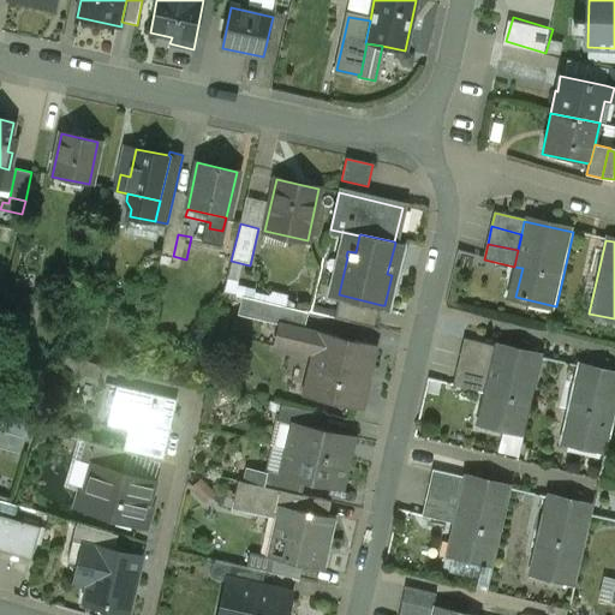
[(382,305),(340,296),(335,320),(376,329),(382,305)]
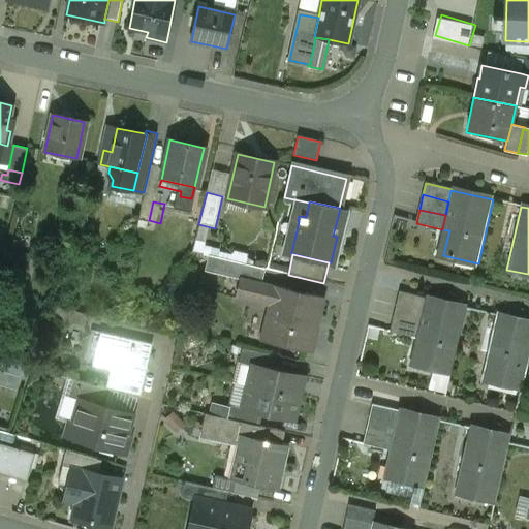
[(320,297),(261,283),(265,269),(209,256),(205,272),(243,280),(239,300),(270,308),(262,341),(309,351),(320,297)]
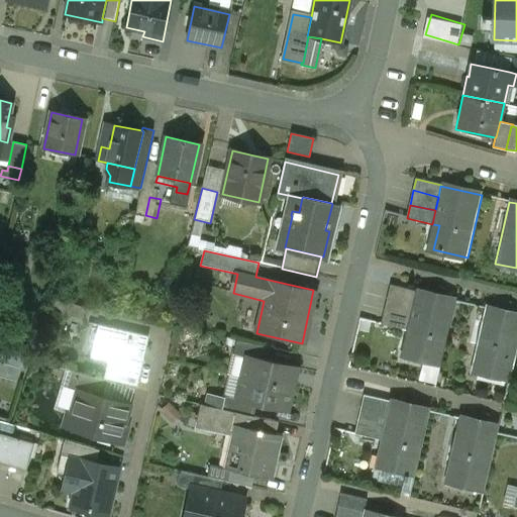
[(414,291),(390,285),(387,298),(411,304),(414,291)]
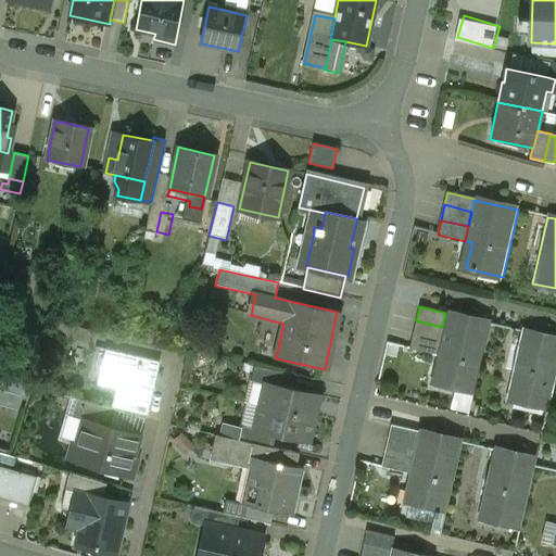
[(491,324),(445,313),(442,327),(440,340),(436,356),(444,357),(439,382),(475,391),(491,324)]
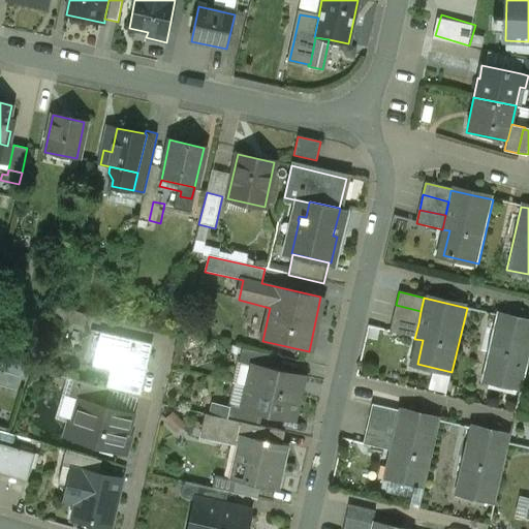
[(10,304),(0,301),(0,313),(6,316),(10,304)]
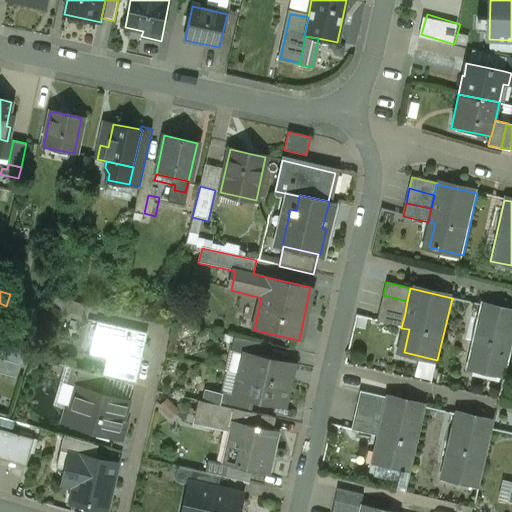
[(407,301),(383,295),(380,307),(405,313),(407,301)]
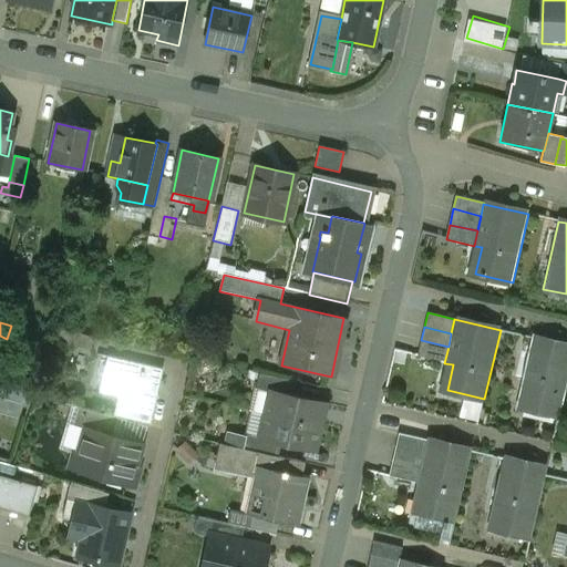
[(101,340),(76,333),(73,347),(96,353),(101,340)]
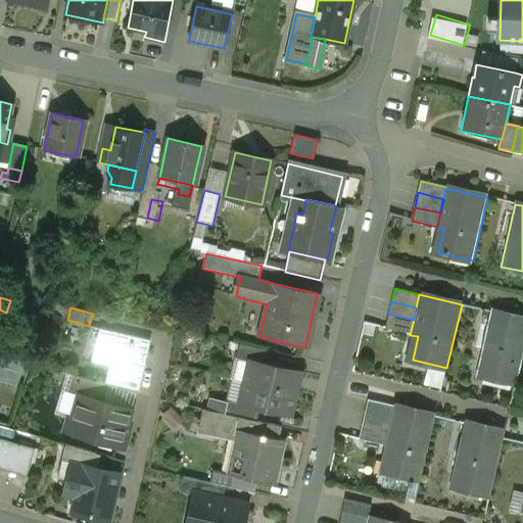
[(522,349),(522,318),(490,311),(481,349),(487,351),(482,375),(515,383),(522,349)]
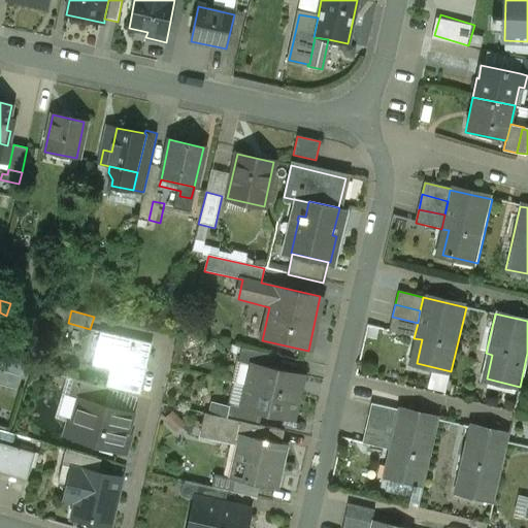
[(418,323),(392,317),(389,332),(414,338),(418,323)]
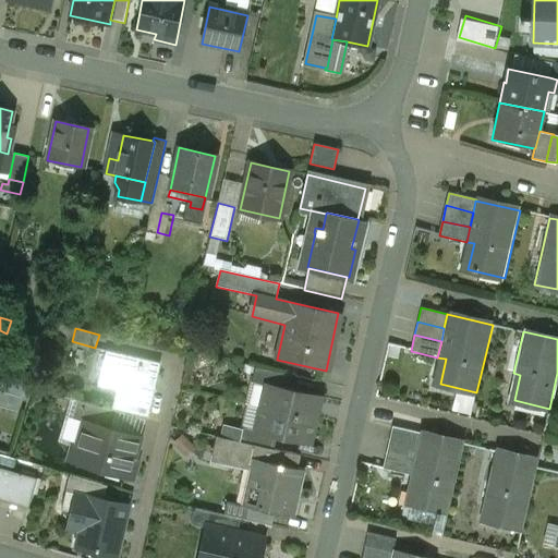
[(159,363),(105,351),(100,373),(119,377),(111,410),(116,411),(147,419),(159,363)]
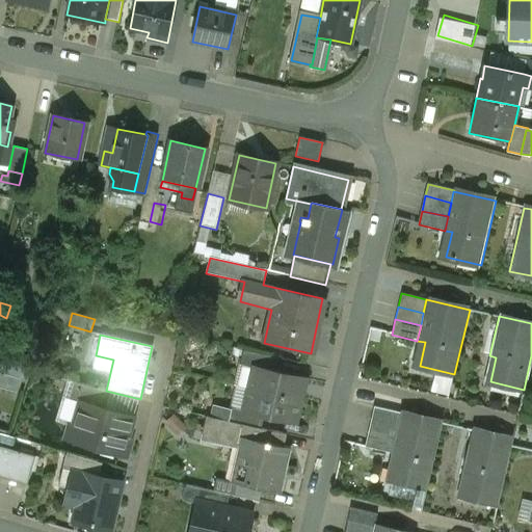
[(276,358),(243,351),(240,365),(254,368),(255,367),(273,371),(276,358)]
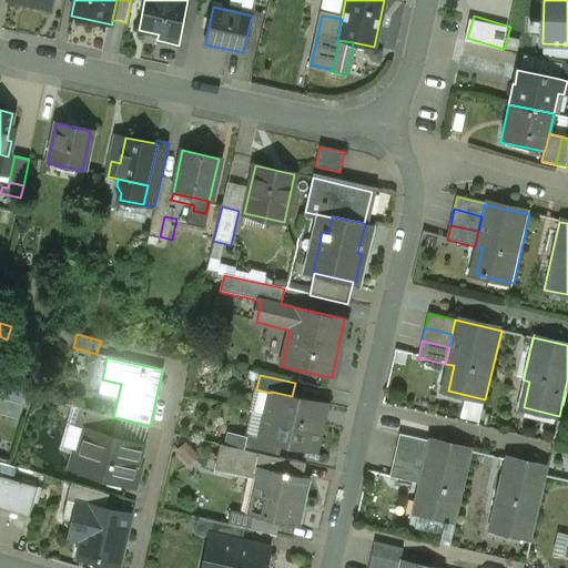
[(292,396),(272,392),(271,393),(266,416),(321,428),(326,404),(292,396)]
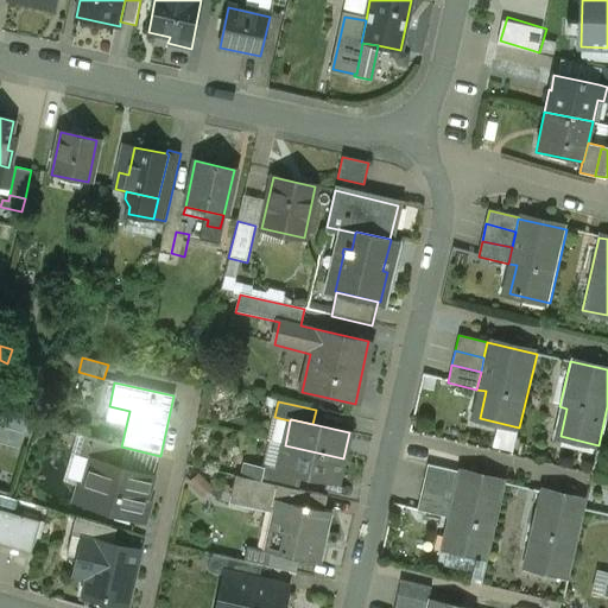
[(23,432),(0,425),(0,443),(18,449),(23,432)]
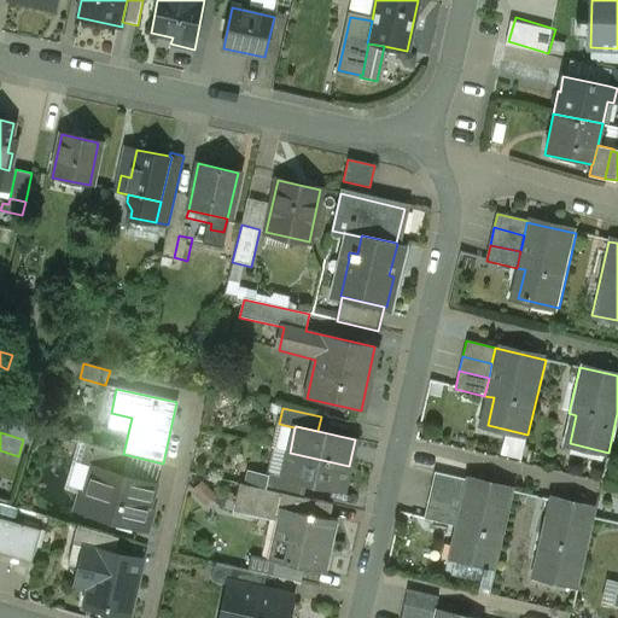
[(123,454),(86,443),(81,464),(93,467),(94,466),(123,474),(128,455),(123,454)]
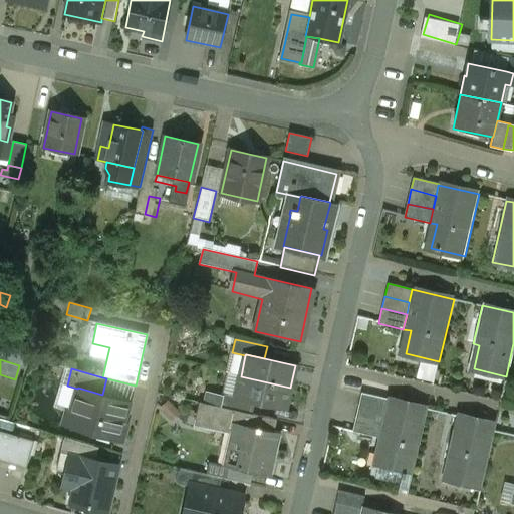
[(290,388),(241,376),(236,397),(236,399),(255,403),(285,410),(290,388)]
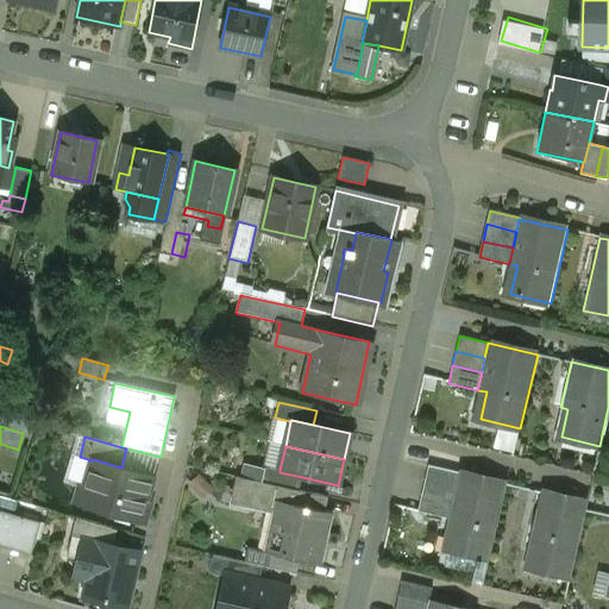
[(121,468),(93,459),(92,460),(85,489),(100,494),(95,509),(115,515),(114,518),(131,522),(131,520),(144,523),(150,503),(145,502),(152,477),(121,468)]
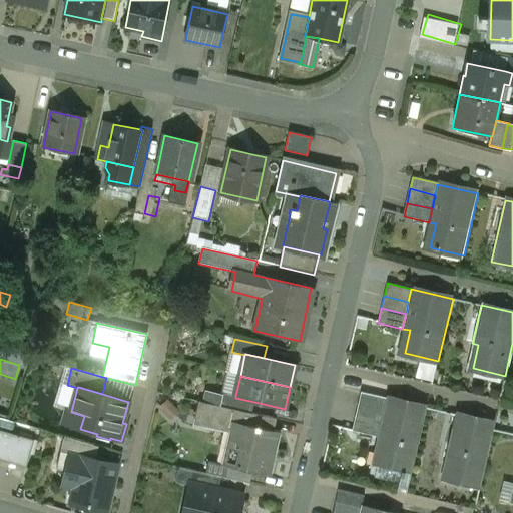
[(254,402),(235,398),(235,396),(221,393),(218,406),(252,414),(254,402)]
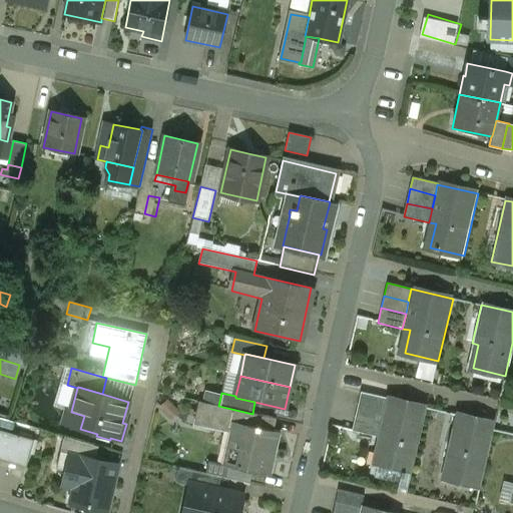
[(386,400),(361,394),(358,406),(383,412),(386,400)]
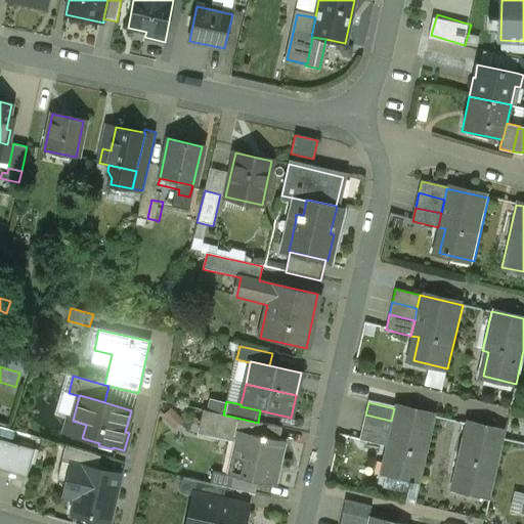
[(436,418),(394,408),(391,421),(389,433),(385,446),(392,448),(387,473),(422,481),(436,418)]
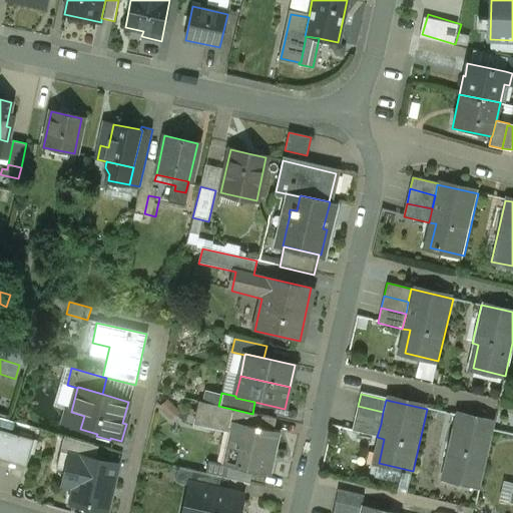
[(218,406),(198,402),(193,426),(235,435),(225,479),(249,484),(252,472),(267,475),(273,450),(275,450),(279,432),(274,431),(276,419),(252,414),(218,406)]
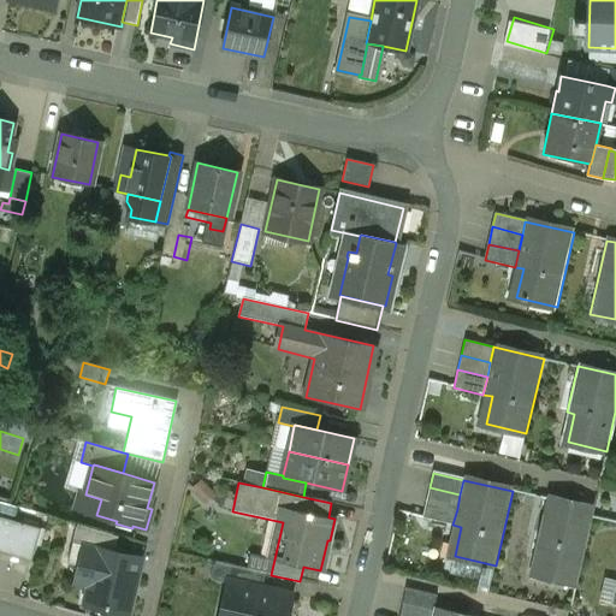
[(460,495),(430,487),(427,502),(457,509),(460,495)]
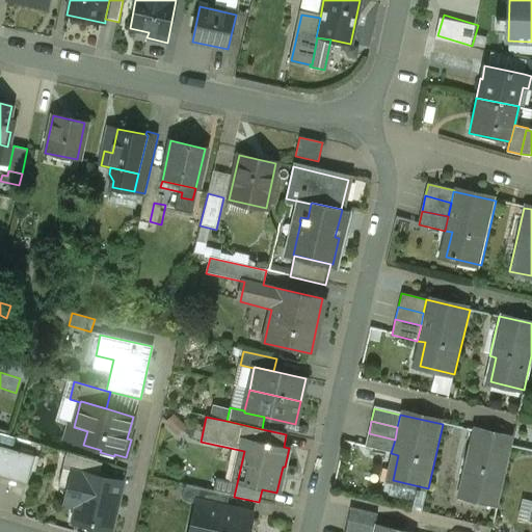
[(512,441),(472,431),(460,480),(468,481),(463,496),(498,504),(512,441)]
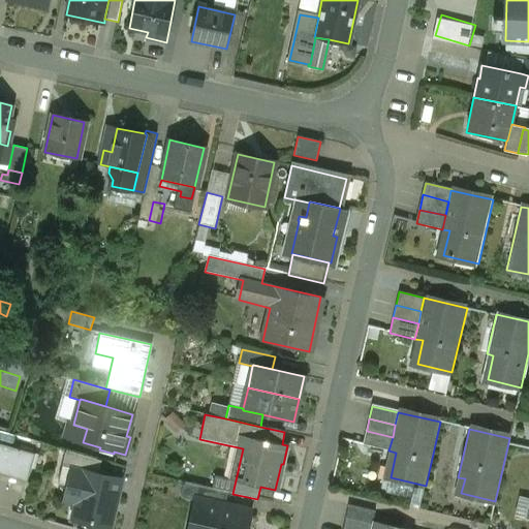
[(393,437),(367,431),(363,444),(389,450),(393,437)]
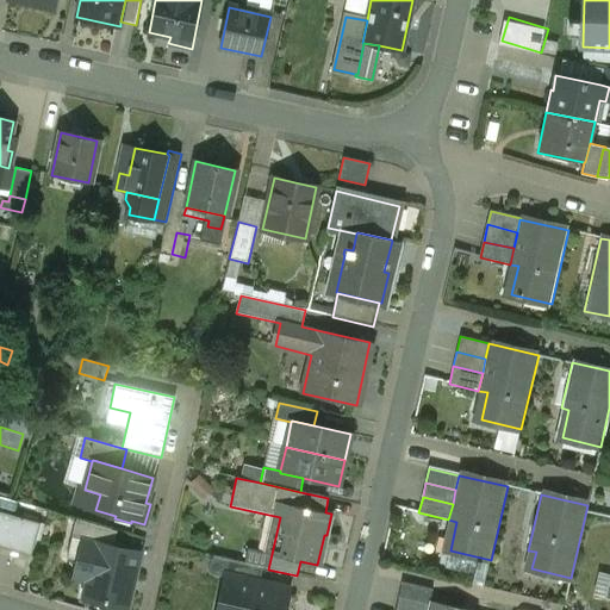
[(43,522),(0,510),(0,546),(33,556),(43,522)]
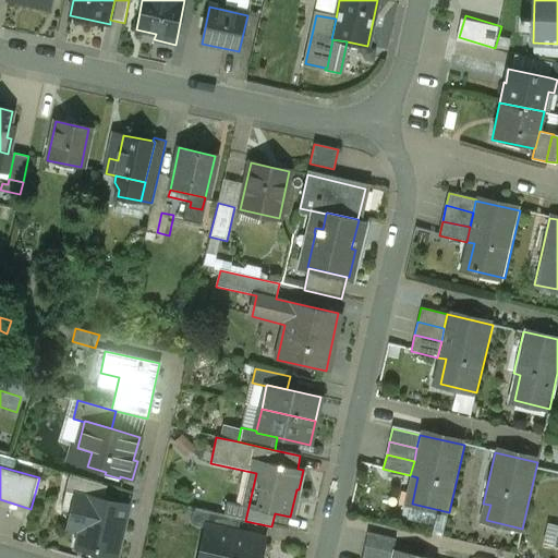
[(107,486),(70,475),(65,492),(75,494),(104,500),(107,486)]
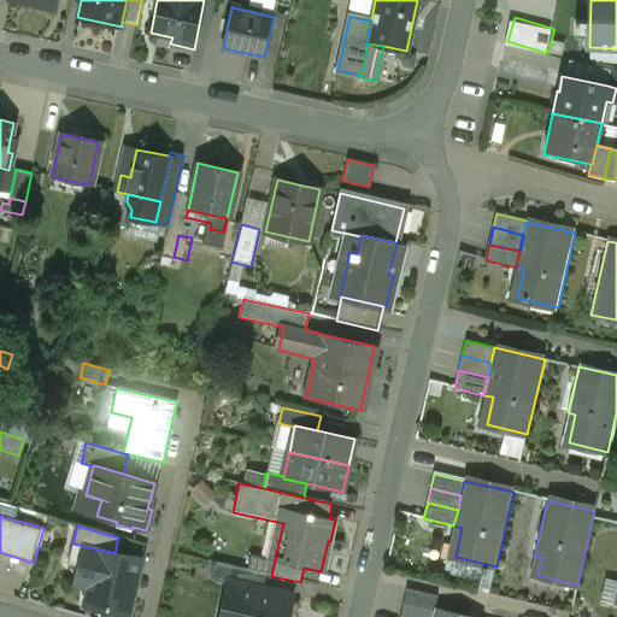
[(83,546),(72,544),(68,564),(78,566),(83,546)]
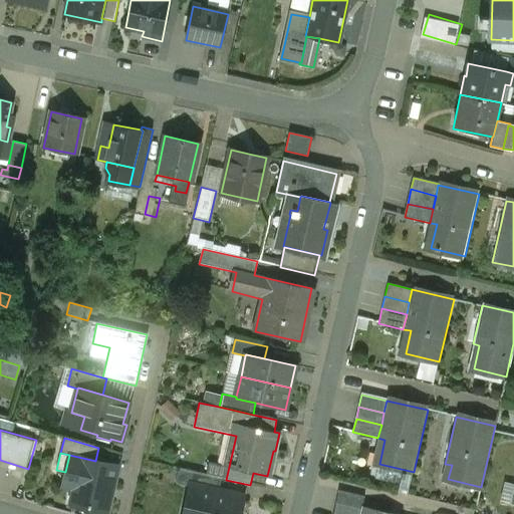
[(95,461),(69,455),(65,472),(78,475),(71,504),(106,513),(117,466),(95,461)]
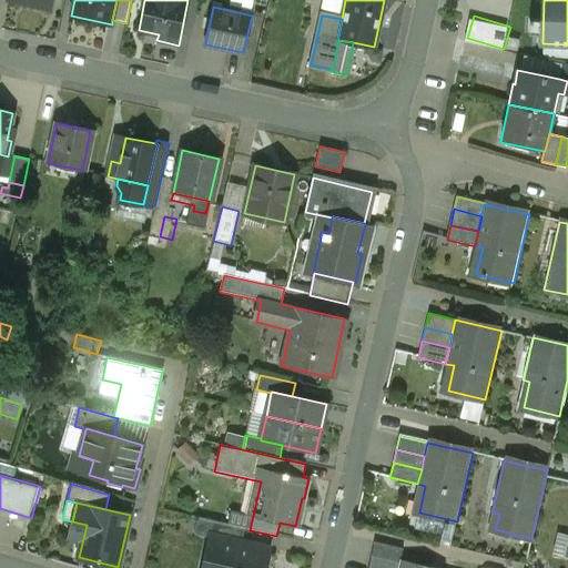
[(241,528),(198,518),(193,535),(209,539),(219,541),(219,539),(237,543),(241,528)]
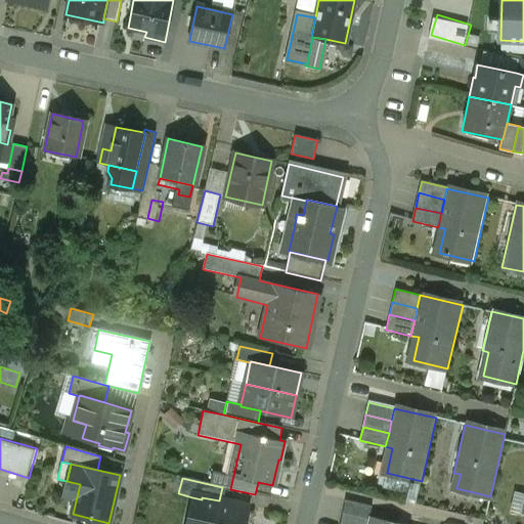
[(219,500),(202,497),(202,499),(192,497),(186,523),(246,523),(250,509),(219,500)]
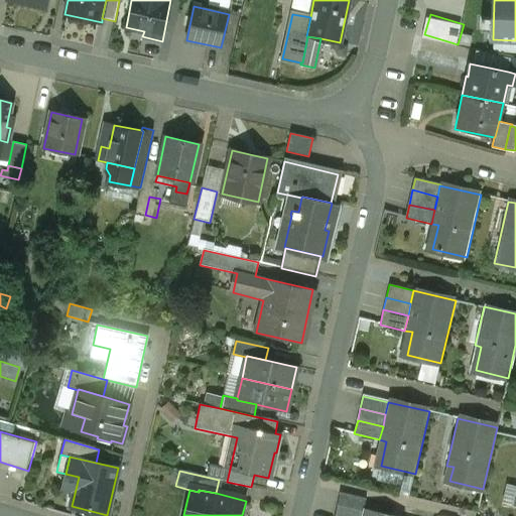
[(367,500),(340,494),(338,506),(364,512),(367,500)]
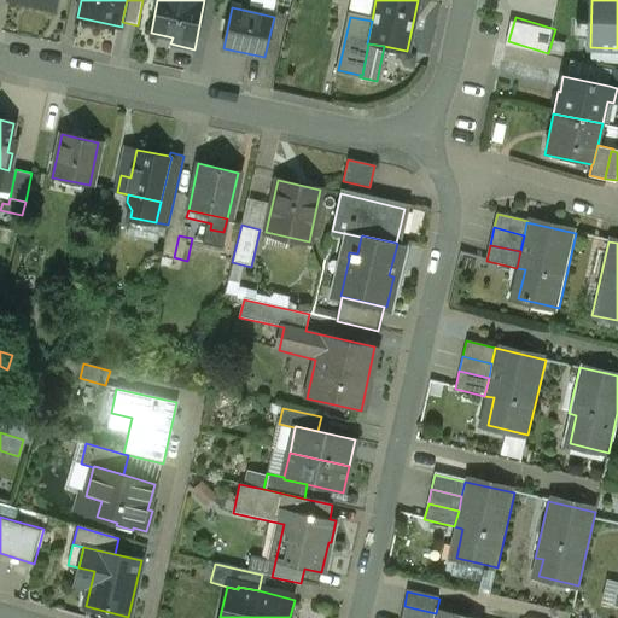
[(433,617),(436,613),(404,606),(401,617),(433,617)]
